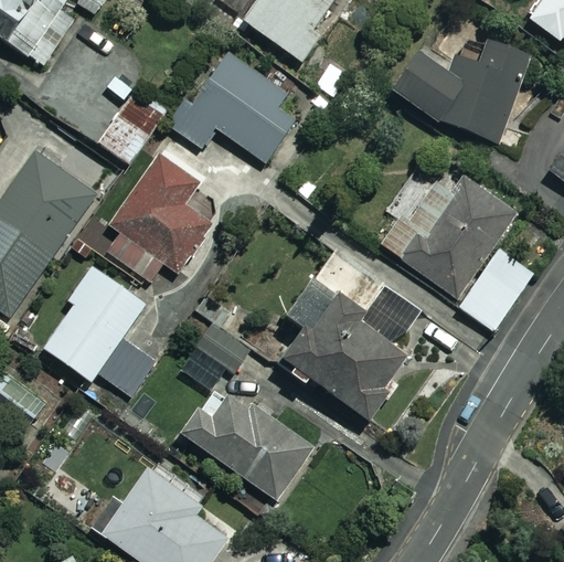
[(0,36),(49,69),(57,54),(53,52),(75,19),(61,9),(66,0),(74,0),(97,16),(106,0),(0,0),(0,36)]
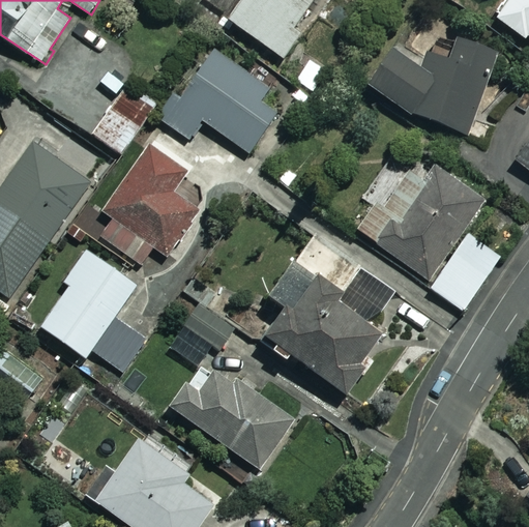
[(240,0),(228,18),(284,58),(325,0),(240,0)]
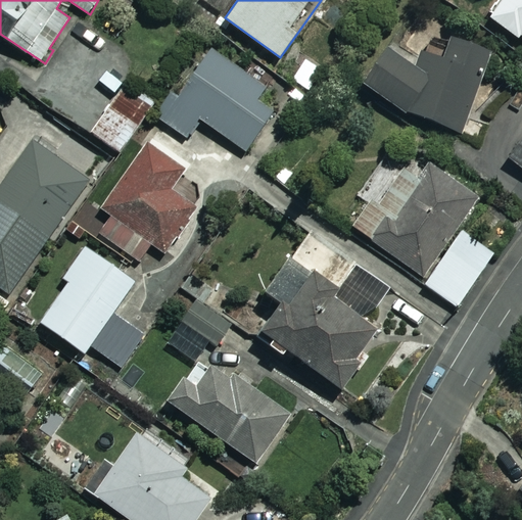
[(502,0),(490,17),(519,37),(521,34),(521,35),(521,0),(502,0)]
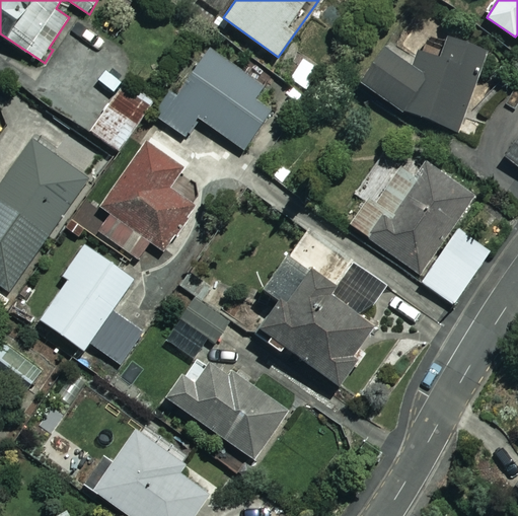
[(487,52),(448,34),(438,59),(421,51),(414,66),(379,50),(362,88),(452,129),(487,52)]
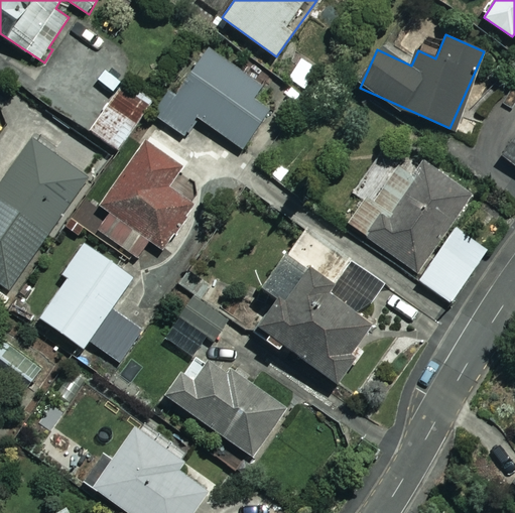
[(259,84),(208,47),(179,86),(174,83),(152,113),(181,134),(196,115),(240,147),(268,107),(251,95),(259,84)]
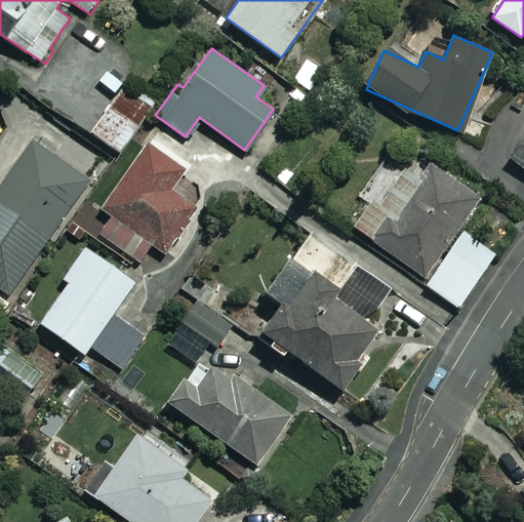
[(156,103),(127,81),(91,131),(120,152),(156,103)]
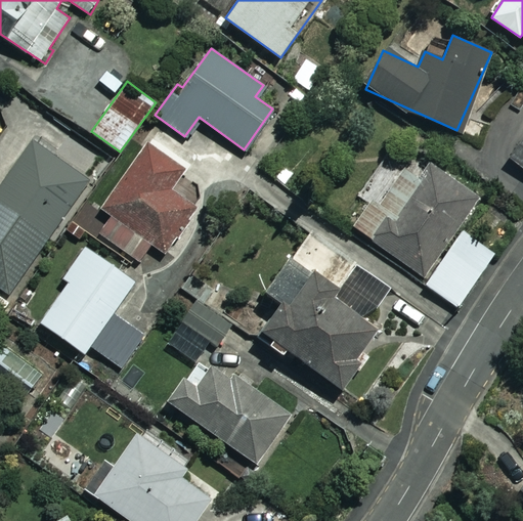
[(522,168),(522,130),(516,126),(503,145),(512,153),(508,158),(522,168)]
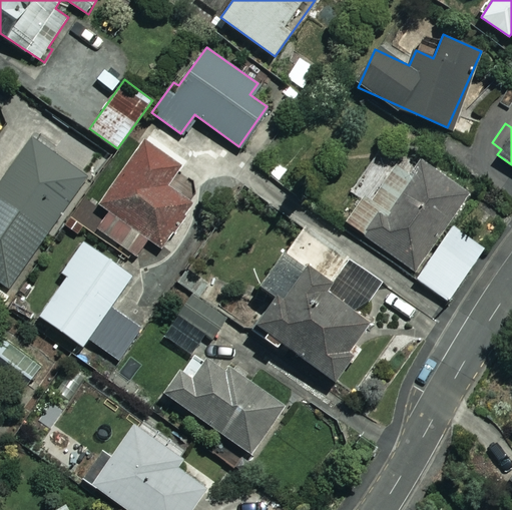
[(87,179),(32,137),(0,181),(0,283),(6,288),(87,179)]
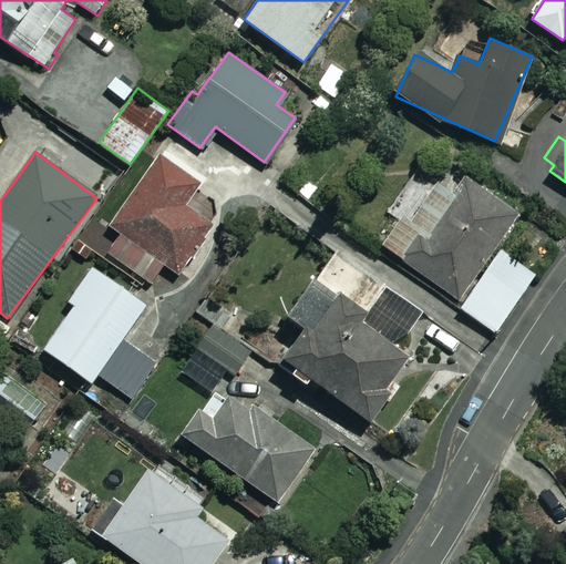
[(198,181),(160,155),(111,226),(120,232),(106,252),(151,282),(163,263),(176,273),(211,222),(183,203),(198,181)]
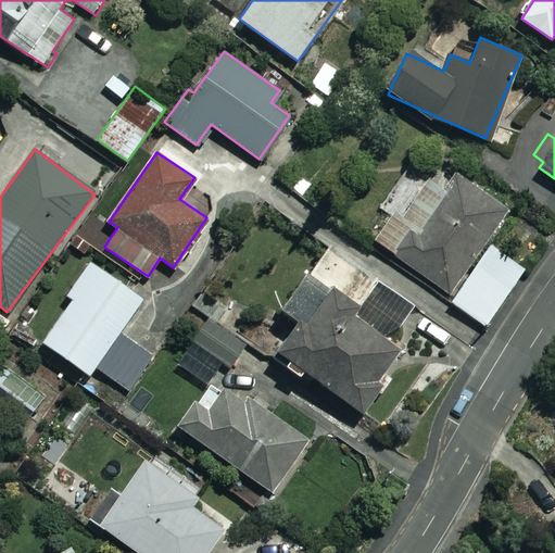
[(455,173),(445,188),(429,177),(402,216),(393,211),(374,239),(449,292),(506,209),(455,173)]
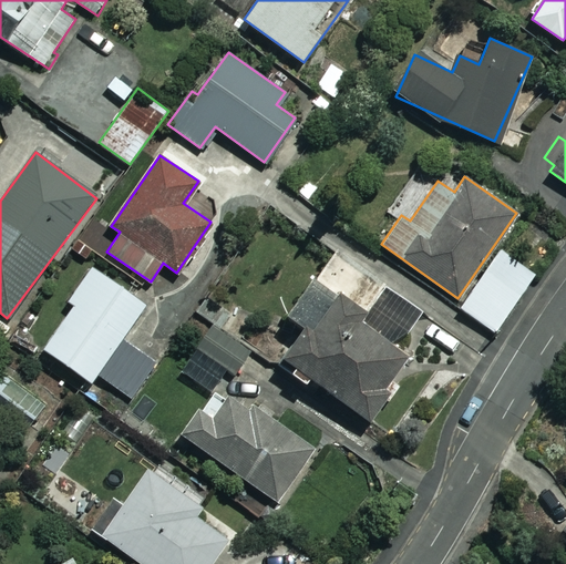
[(285,358),(297,367),(290,376),(307,388),(314,379),(370,421),(414,361),(358,319),(387,280),(339,245),(287,315),(306,329),(285,358)]
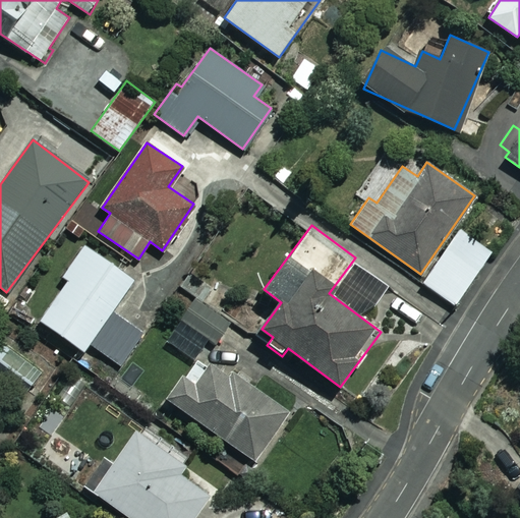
[(492,250),(459,229),(423,283),(455,304),(492,250)]
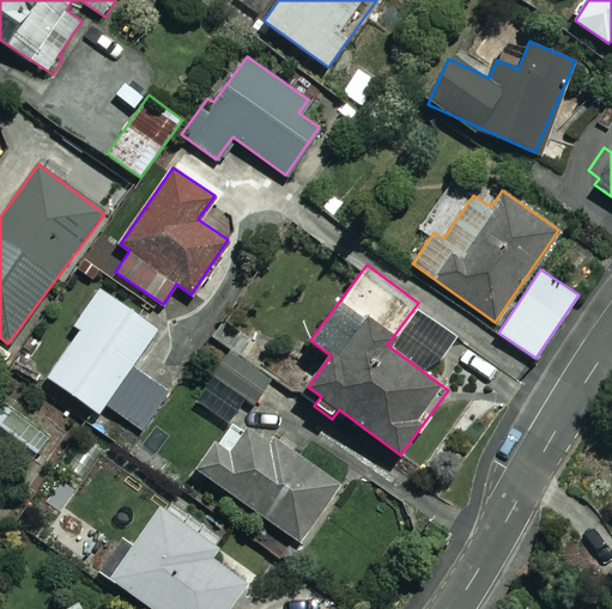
[(157,328),(100,287),(74,323),(80,328),(47,376),(98,412),(157,328)]
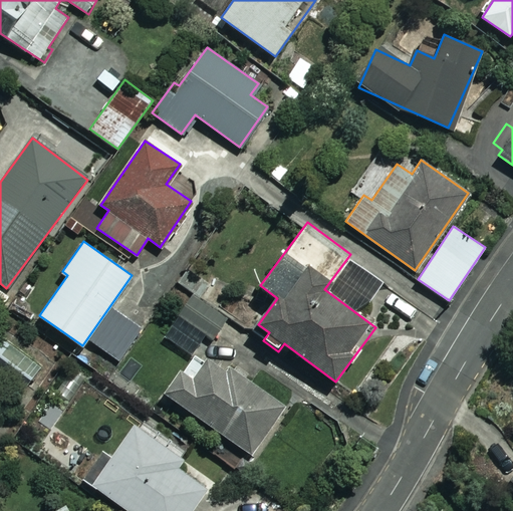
[(227,313),(192,293),(179,317),(213,337),(227,313)]
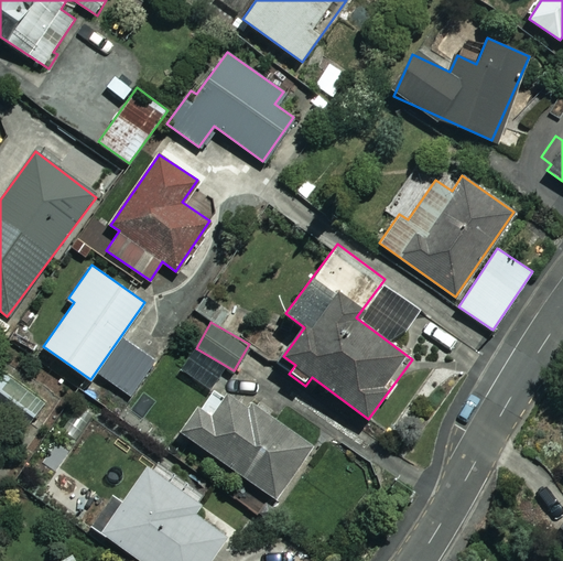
[(237,498),(259,513),(270,497),(275,500),(313,444),(238,394),(231,403),(215,392),(203,409),(198,406),(181,432),(249,479),(237,498)]
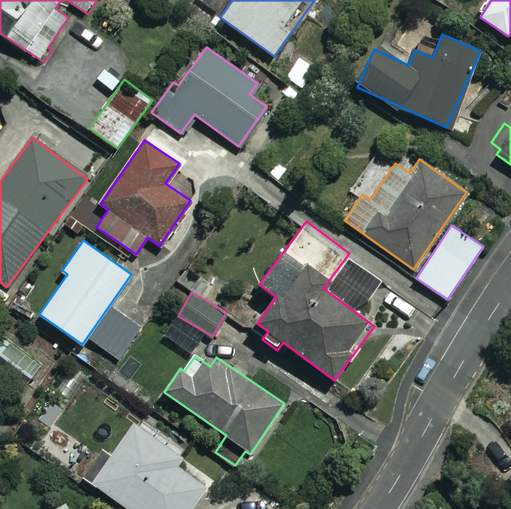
[(107,385),(74,361),(53,389),(87,413),(107,385)]
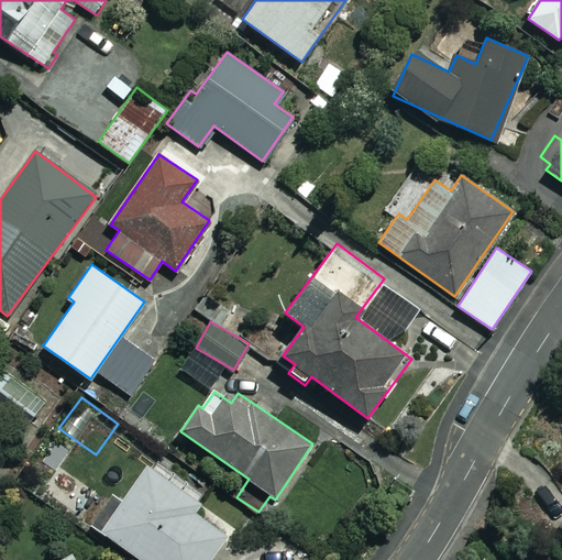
[(199,502),(149,465),(102,530),(142,559),(209,559),(227,536),(193,512),(199,502)]
